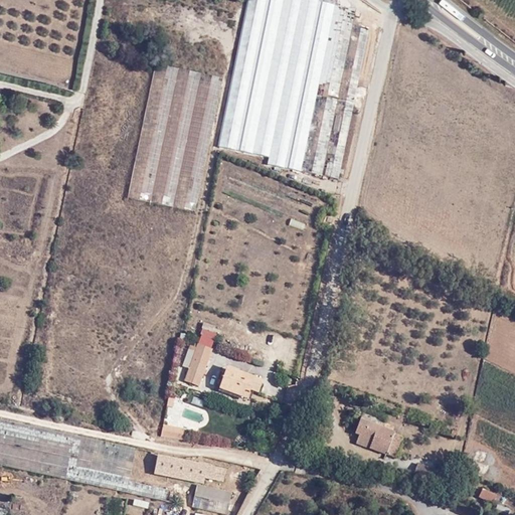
[(354,11),(316,2),(316,0),(246,0),(218,147),(268,158),(267,165),(337,179),(367,29),(351,25),(354,11)]
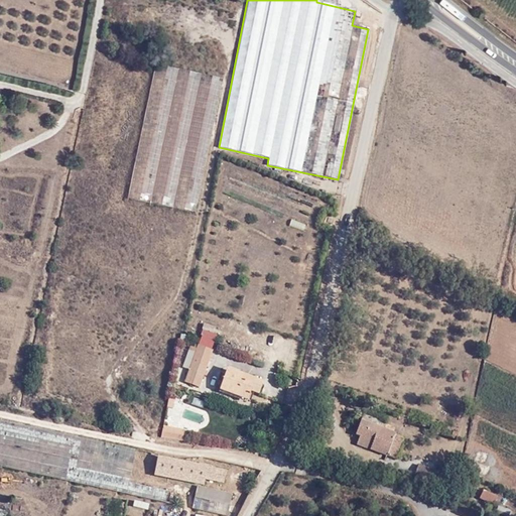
[(222,80),(154,65),(126,198),(194,213),(222,80)]
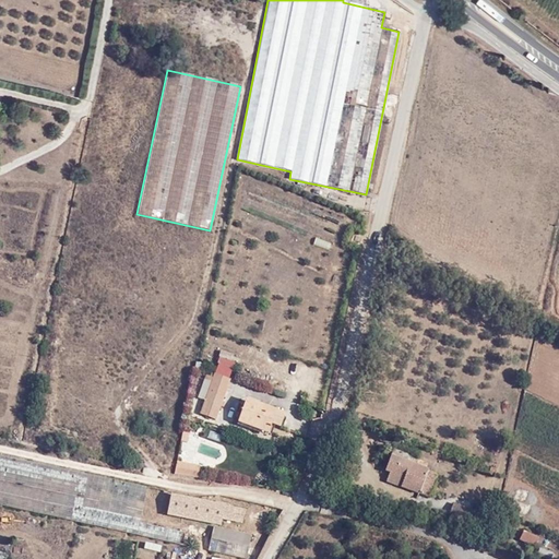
[(216,363),(215,368),(213,372),(229,379),(230,373),(233,368),(216,363)]
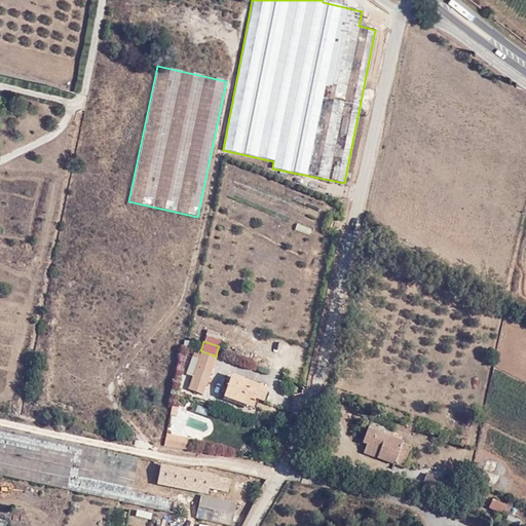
[(216,357),(200,350),(186,388),(202,393),(203,387),(216,357)]
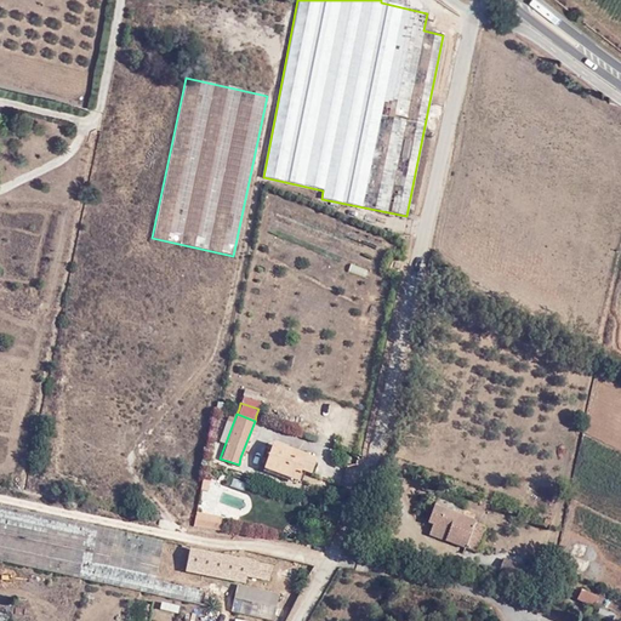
[(272,443),(265,469),(297,480),(300,469),(311,474),(315,457),(272,443)]
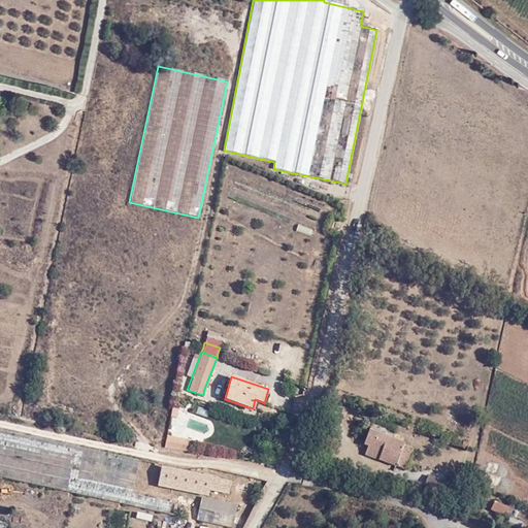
[(177,407),(171,406),(169,415),(176,416),(177,407)]
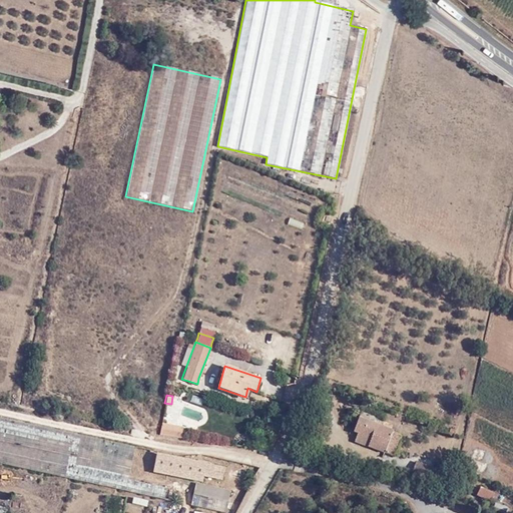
[(0,464),(15,467),(225,512),(231,491),(196,483),(200,462),(0,417),(0,464)]
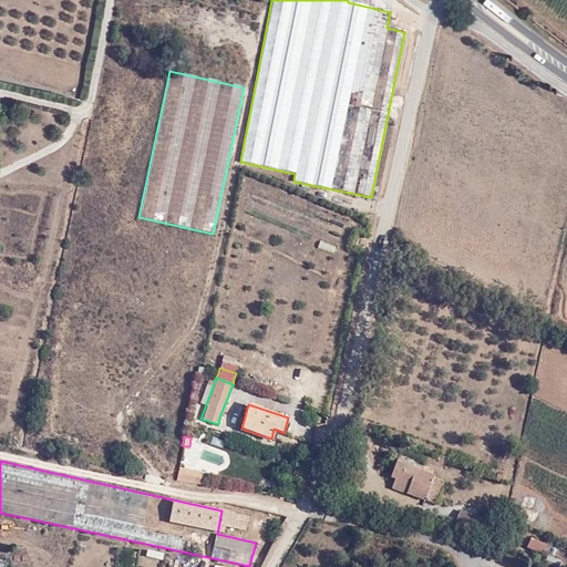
[(391,490),(425,502),(433,481),(434,477),(422,473),(422,471),(397,461),(389,480),(393,481),(391,490)]
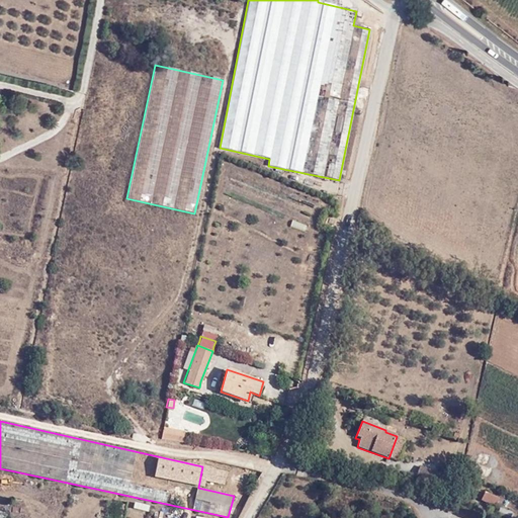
[(185,429),(163,426),(162,437),(183,441),(185,429)]
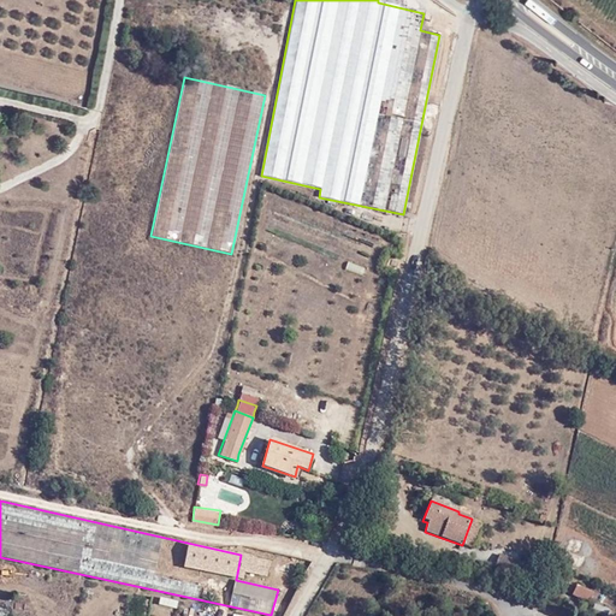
[(471,522),(462,545),(472,549),(480,526),(471,522)]
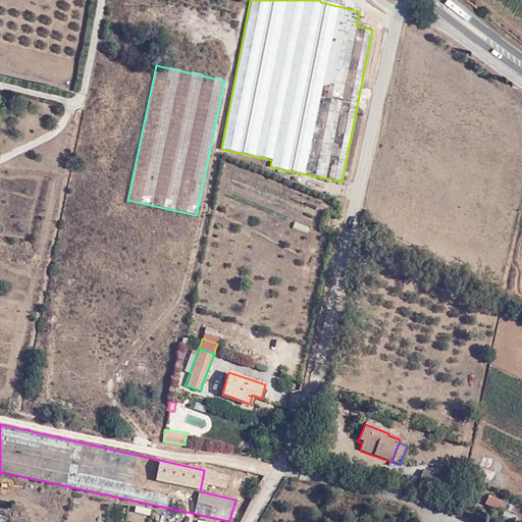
[(442,478),(438,489),(445,491),(452,471),(446,469),(442,478)]
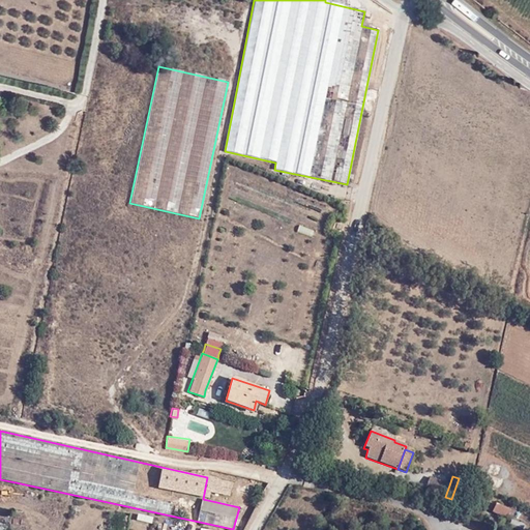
[(424,490),(445,497),(449,486),(430,477),(424,490)]
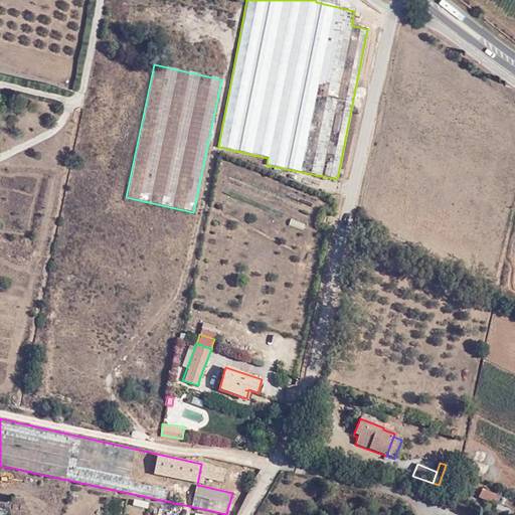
[(206,476),(224,479),(225,469),(208,466),(206,476)]
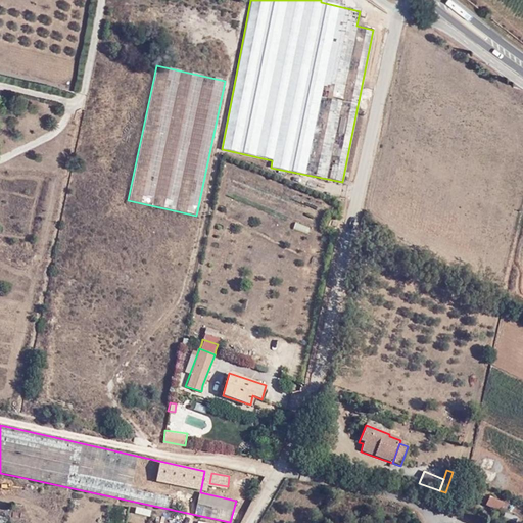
[(503,506),(489,498),(486,505),(500,512),(503,506)]
